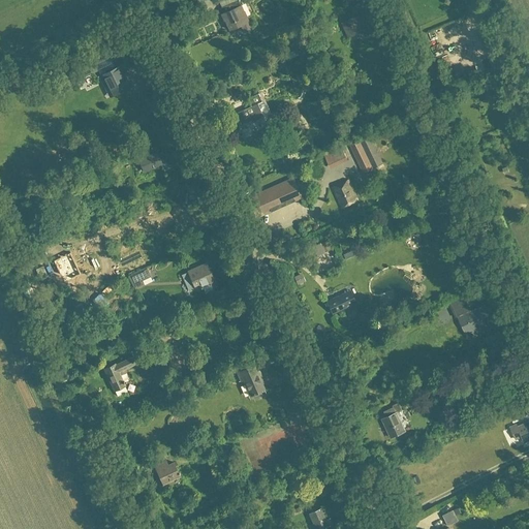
[(235,9),(222,14),(229,31),(241,26),(244,31),(250,29),(239,1),(232,3),(235,9)]
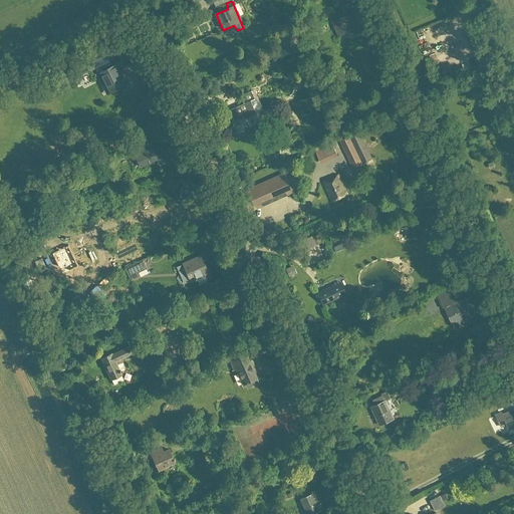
[(352,34),(358,31),(347,4),(342,7),(346,17),(332,23),(338,37),(351,31),(352,34)]
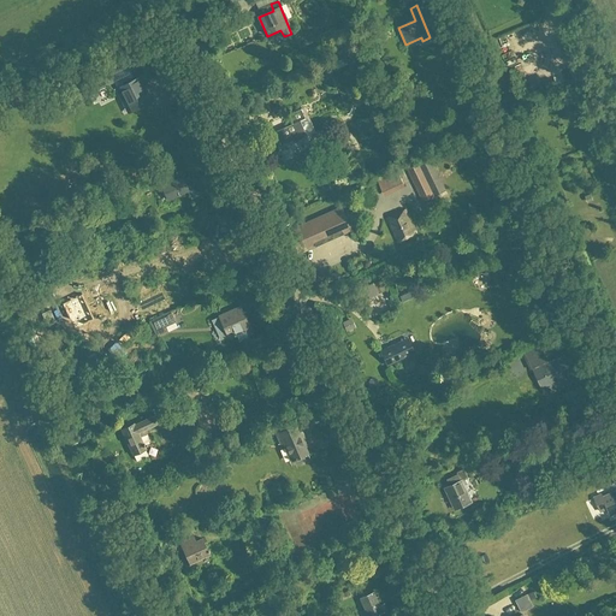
[(327,51),(332,63),(348,55),(343,43),(327,51)]
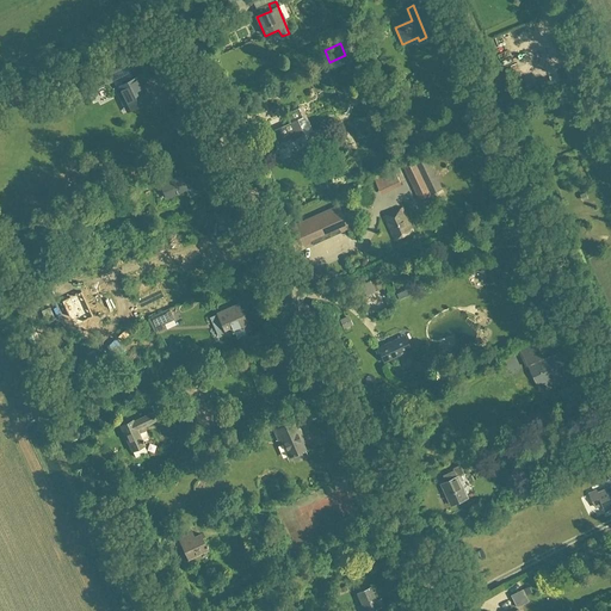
[(321,73),(326,76),(331,74),(332,68),(327,65),(322,67),(321,73)]
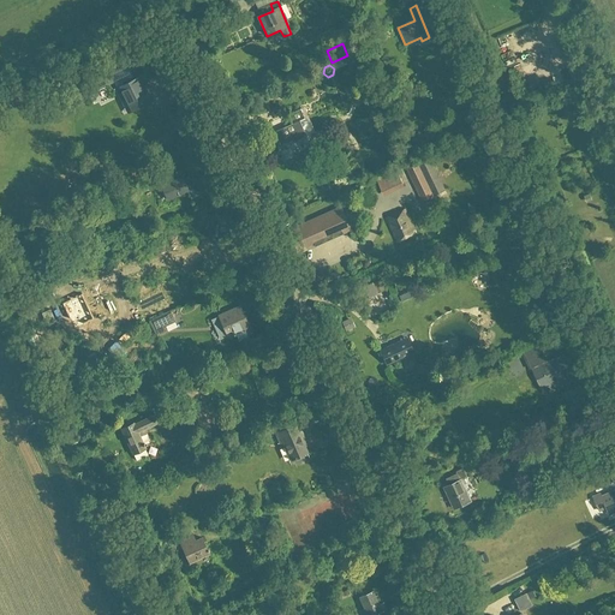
[(88,96),(114,83),(108,72),(82,87),(88,96)]
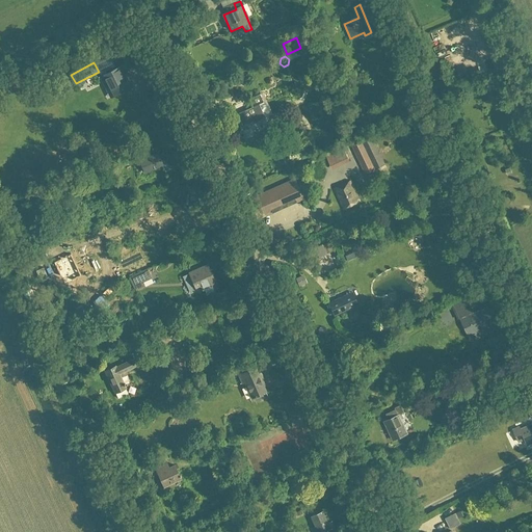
[(122,65),(99,76),(101,80),(104,78),(112,95),(131,85),(122,65)]
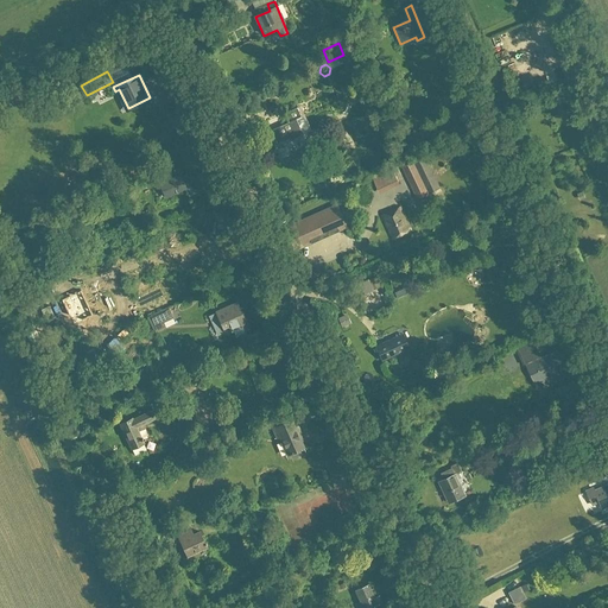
[(290,141),(303,135),(296,120),(302,118),(297,108),(284,114),(289,122),(271,131),(278,145),(289,139),(290,141)]
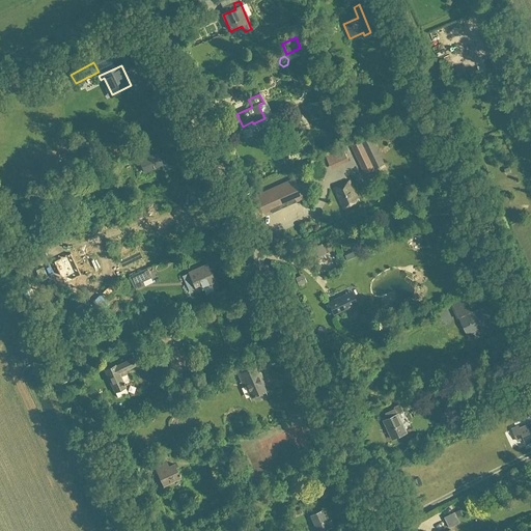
[(488,96),(491,106),(499,104),(497,95),(488,96)]
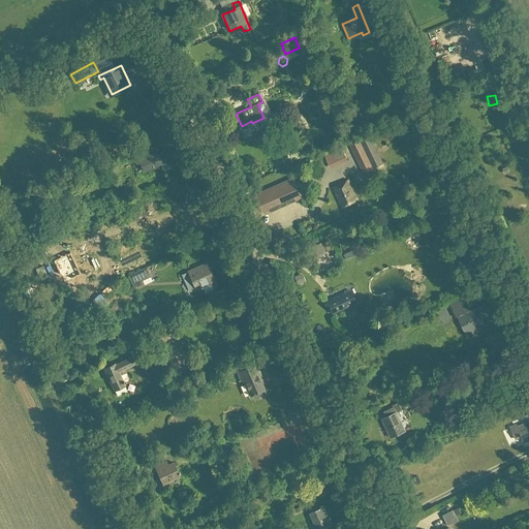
[(382,164),(369,136),(350,146),(364,174),(382,164)]
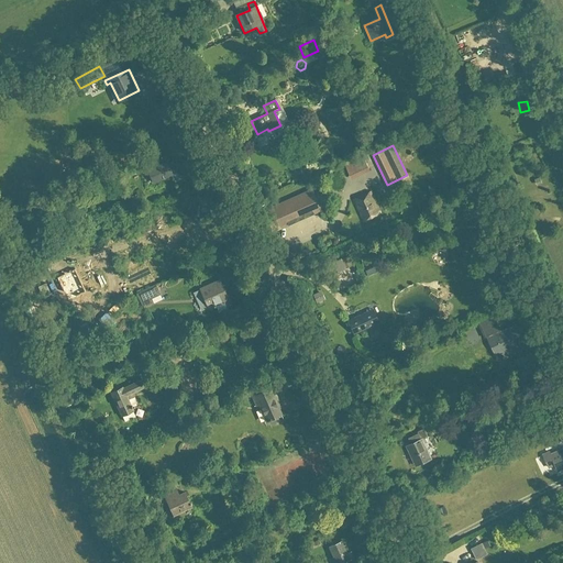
[(362,155),(343,164),(351,179),(370,170),(362,155)]
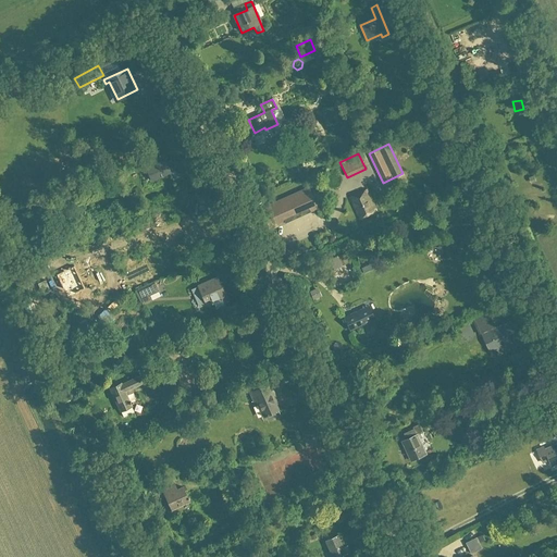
[(164,161),(147,170),(152,182),(162,177),(161,174),(169,170),(164,161)]
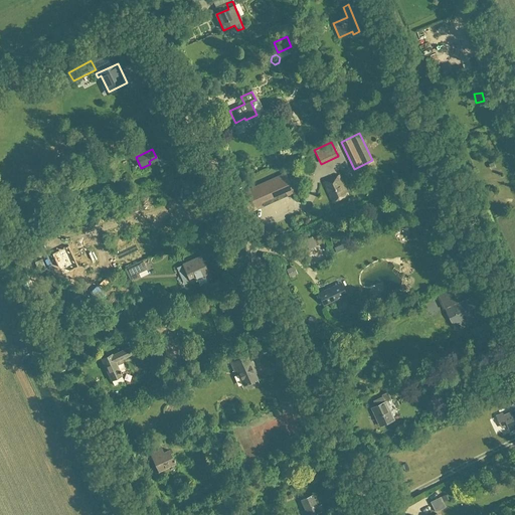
[(64,153),(56,157),(58,162),(66,159),(64,153)]
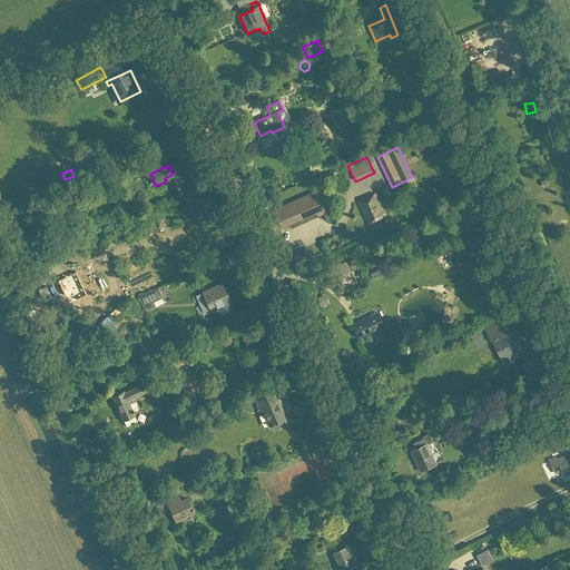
[(183,183),(179,175),(174,177),(177,185),(183,183)]
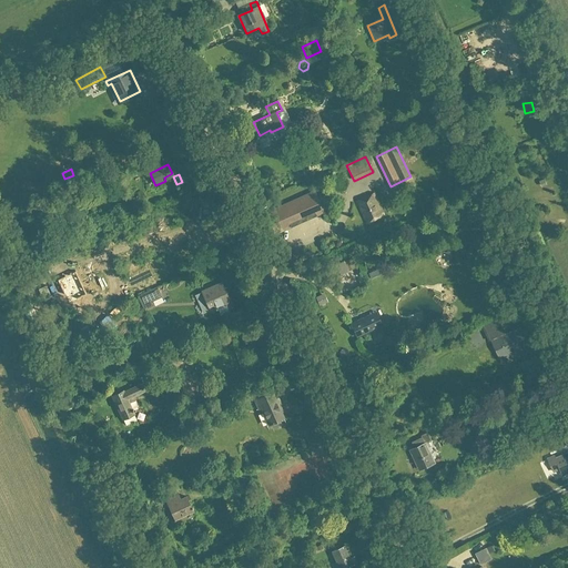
[(439,179),(440,190),(452,188),(450,178),(439,179)]
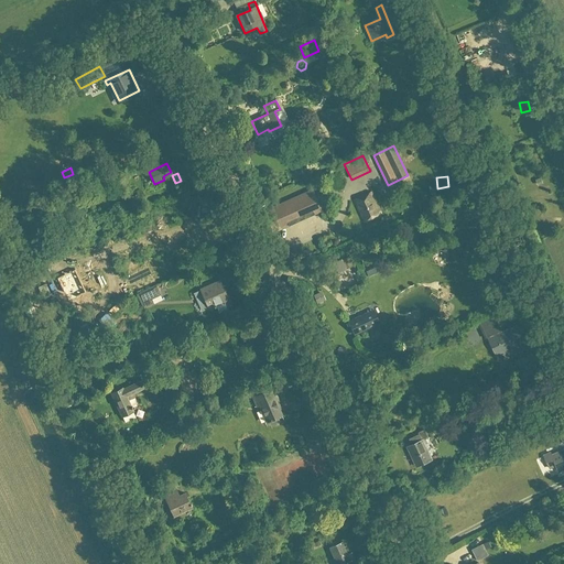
[(273,235),(323,212),(312,188),(262,212),(273,235)]
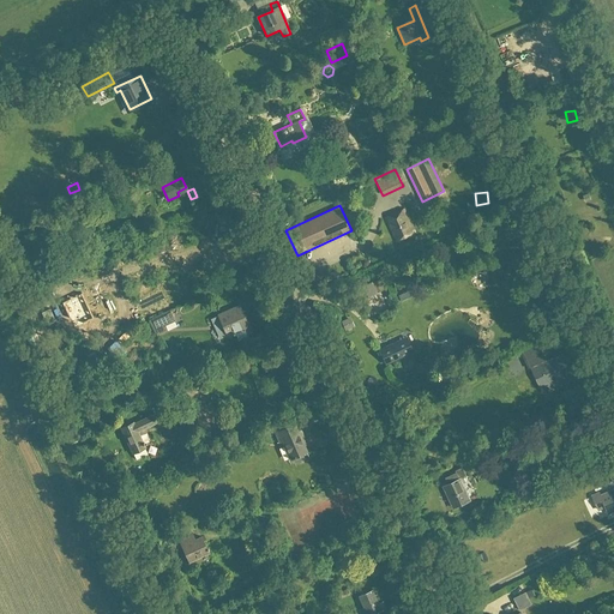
[(404,209),(385,218),(396,241),(415,233),(404,209)]
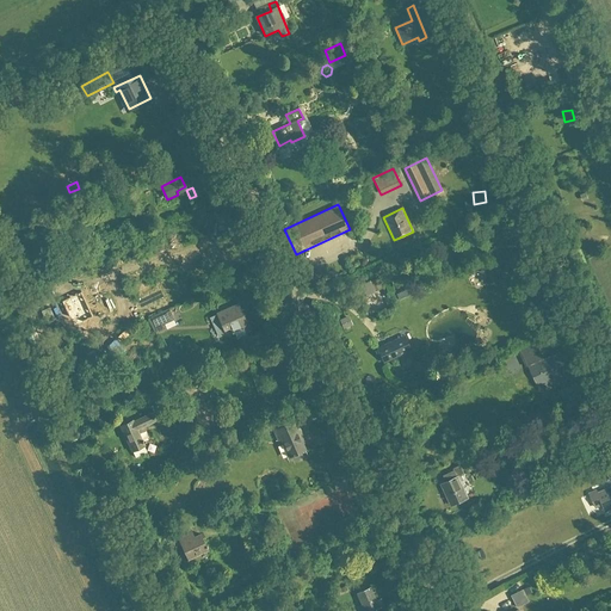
[(504,227),(503,234),(508,239),(516,235),(517,228),(510,224),(504,227)]
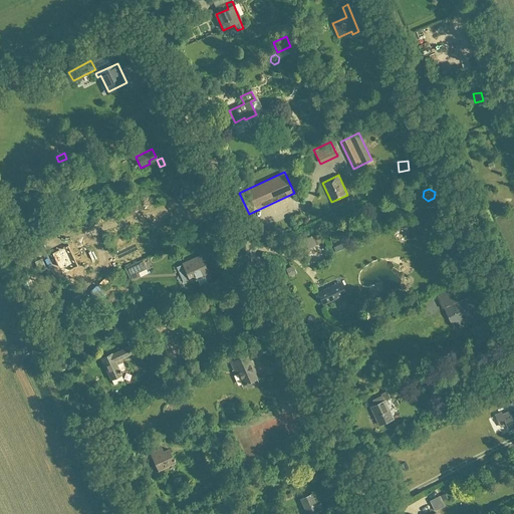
[(276,229),(271,231),(273,236),(278,234),(283,231),(282,227),(276,229)]
